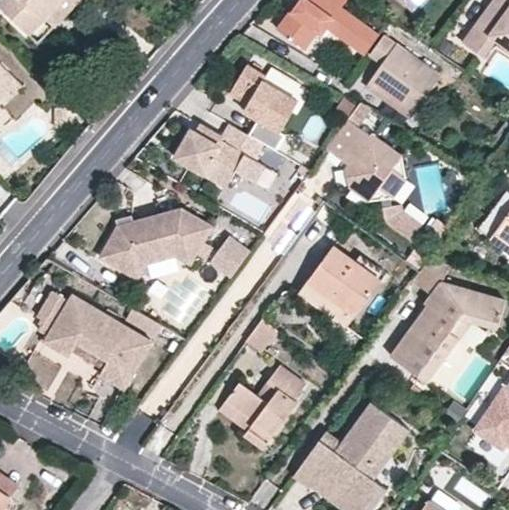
[(0,0),(0,9),(36,44),(78,0),(0,0)]
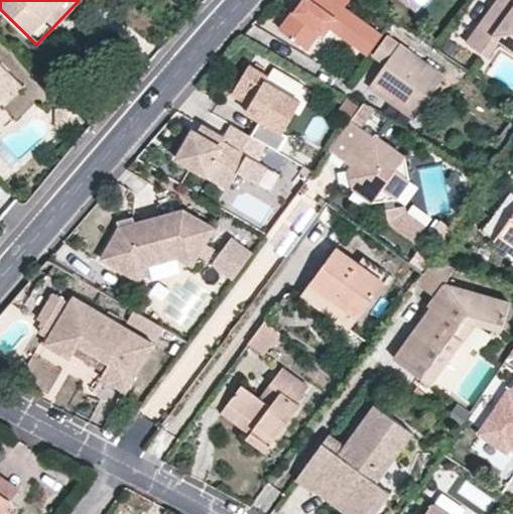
[(318,34),(322,36),(327,29),(364,57),(380,34),(343,8),(348,0),(302,0),(292,16),(289,13),(277,30),(306,50),(318,34)]
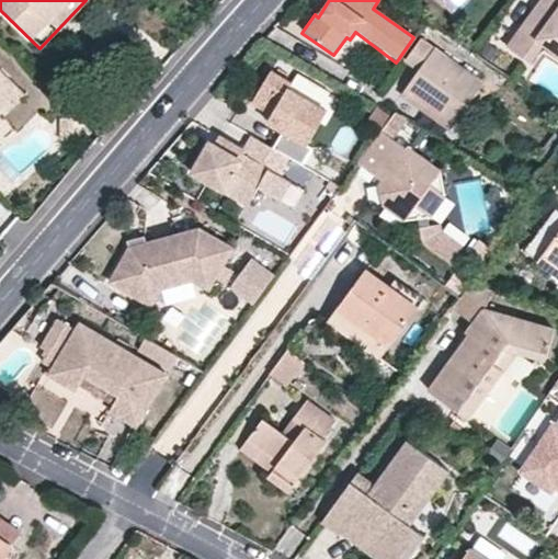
[(457,0),(433,0),(446,12),(457,0)]
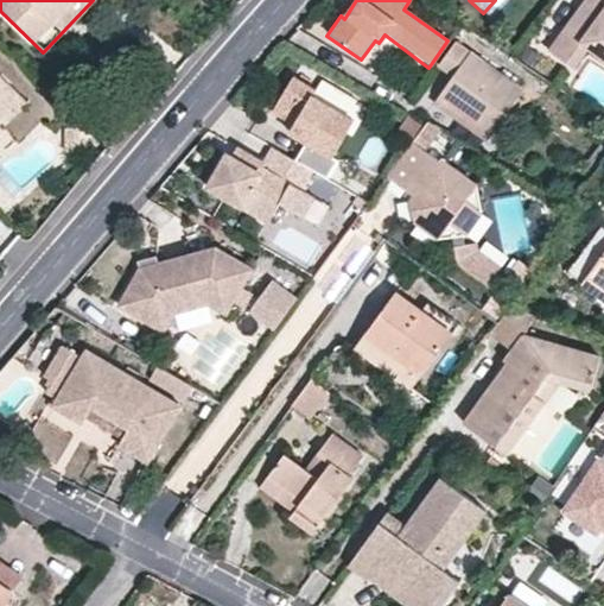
[(603,0),(591,0),(590,2),(586,0),(583,0),(548,49),(573,67),(587,48),(603,60),(603,0)]
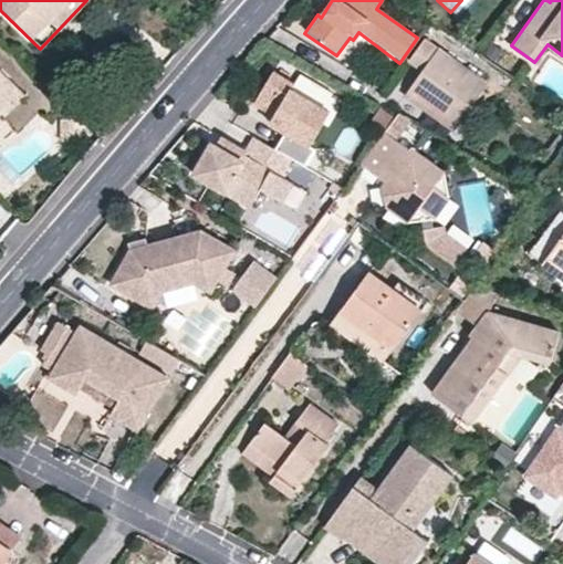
[(459,122),(486,85),(423,40),(407,62),(420,72),(410,86),(459,122)]
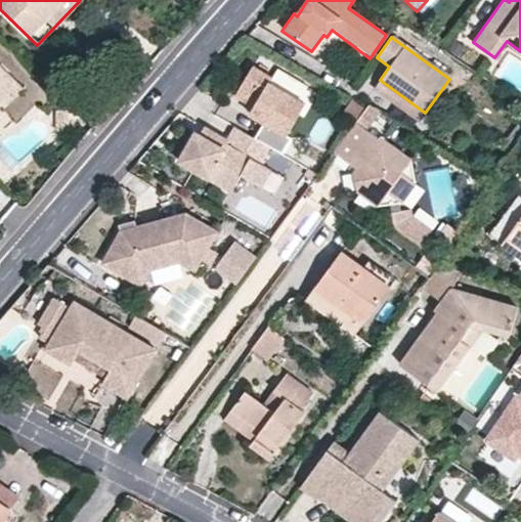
[(0,102),(17,85),(0,67),(0,102)]
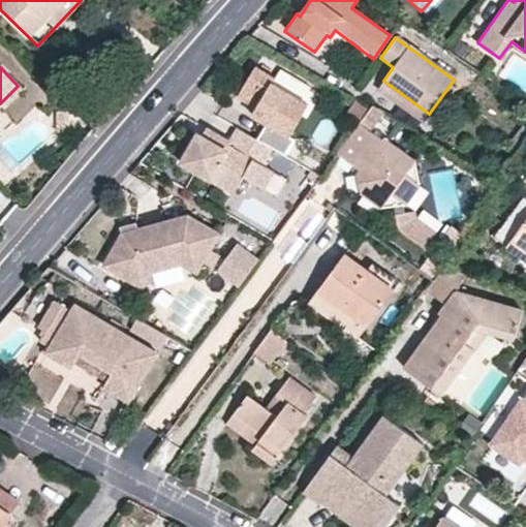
[(309,105),(273,84),(276,79),(256,67),(239,96),(258,107),(253,116),(267,123),(289,137),(309,105)]
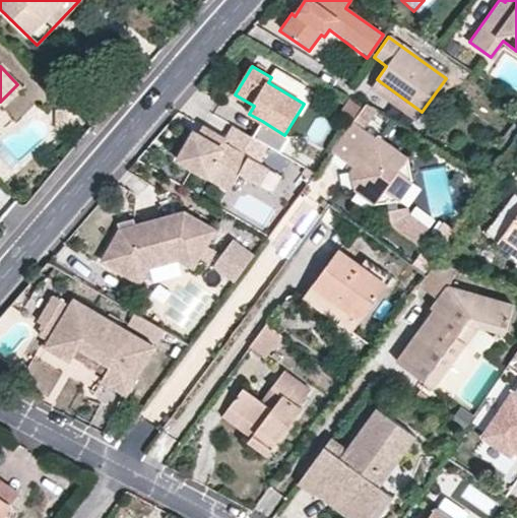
[(415,119),(422,112),(377,79),(371,86),(415,119)]
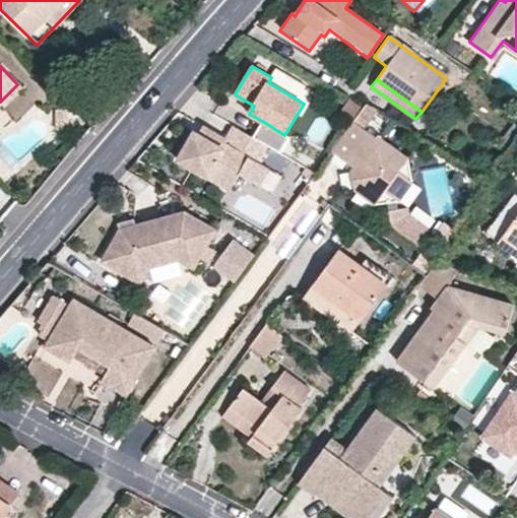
[(284,135),(262,121),(253,137),(267,145),(276,150),(284,135)]
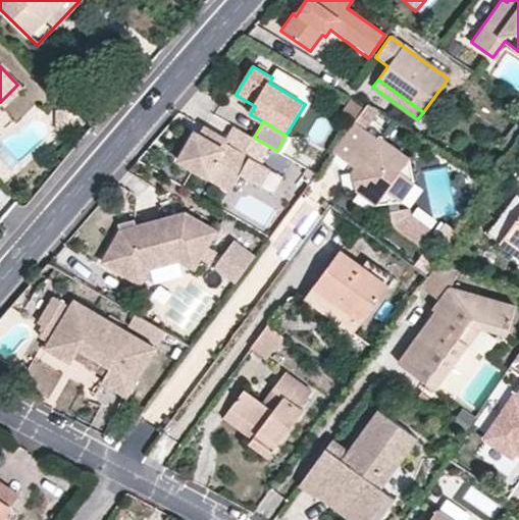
[(408,157),(377,137),(375,138),(352,123),(330,153),(345,164),(352,155),(359,160),(352,169),(349,173),(355,193),(373,206),(384,192),(401,203),(414,184),(408,157)]
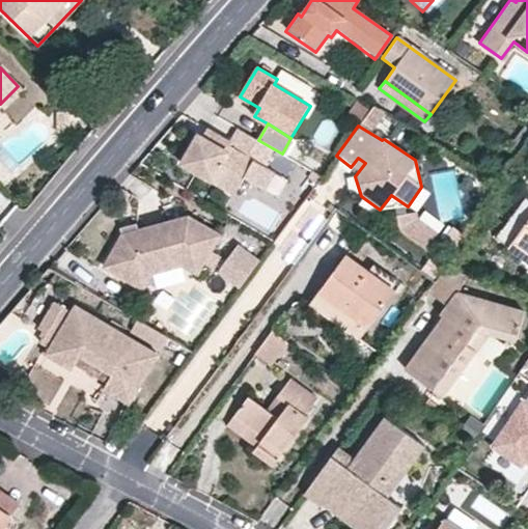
[(258,140),(239,129),(231,142),(207,129),(202,137),(199,134),(182,163),(235,194),(245,178),(278,197),(288,179),(265,165),(273,148),(258,140)]
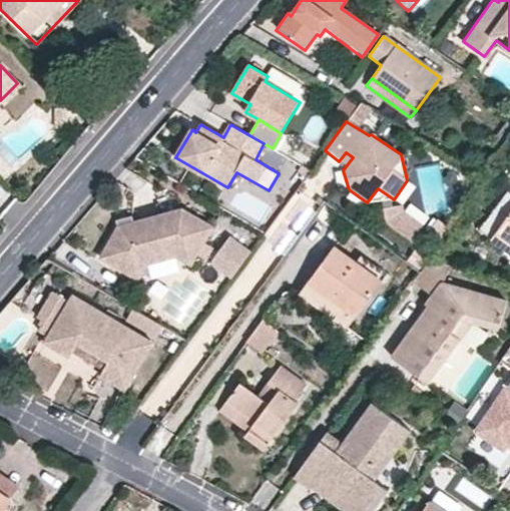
[(353,157),(346,152),(339,161),(346,166),(353,157)]
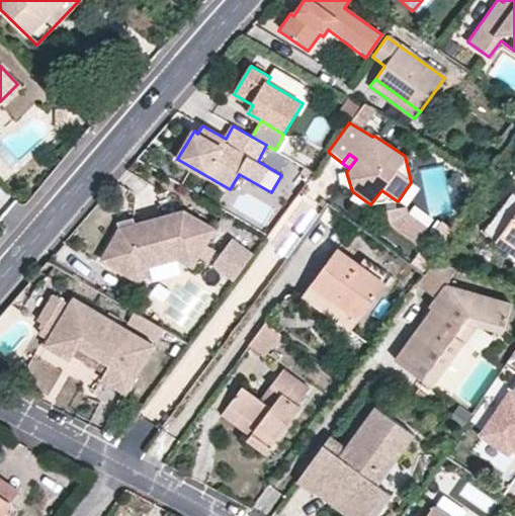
[(495,241),(498,236),(514,247),(514,195),(512,194),(484,232),(495,241)]
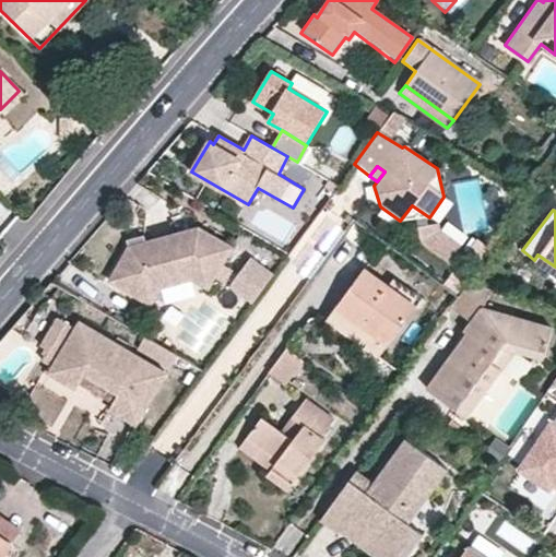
[(459,250),(435,233),(434,224),(415,224),(418,241),(449,263),(459,250)]
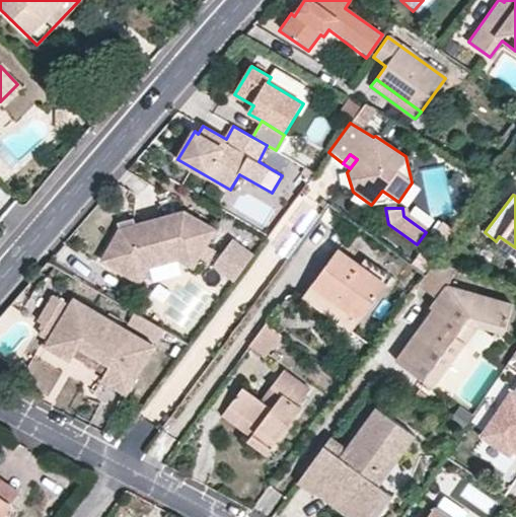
[(218,228),(188,210),(122,228),(101,262),(132,280),(142,261),(180,250),(199,261),(218,228)]
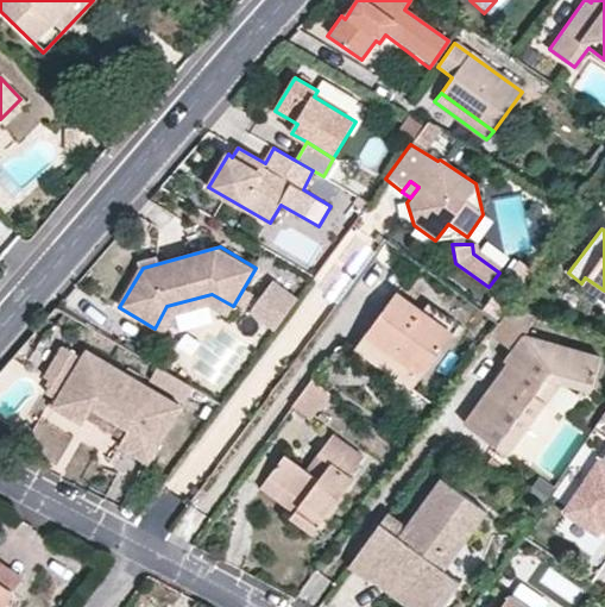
[(272,331),(296,298),(275,281),(250,314),(272,331)]
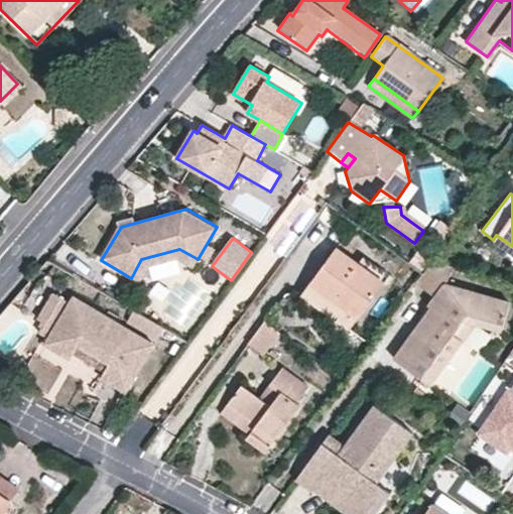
[(198,259),(179,249),(141,259),(131,278),(141,283),(148,269),(180,260),(194,268),(198,259)]
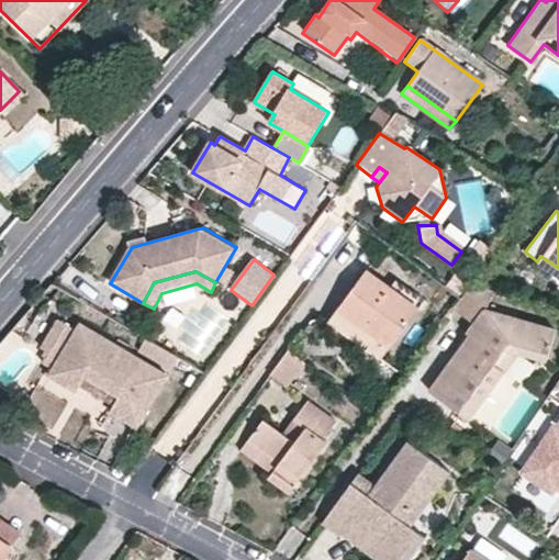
[(379,360),(416,309),(387,288),(364,271),(326,323),(379,360)]
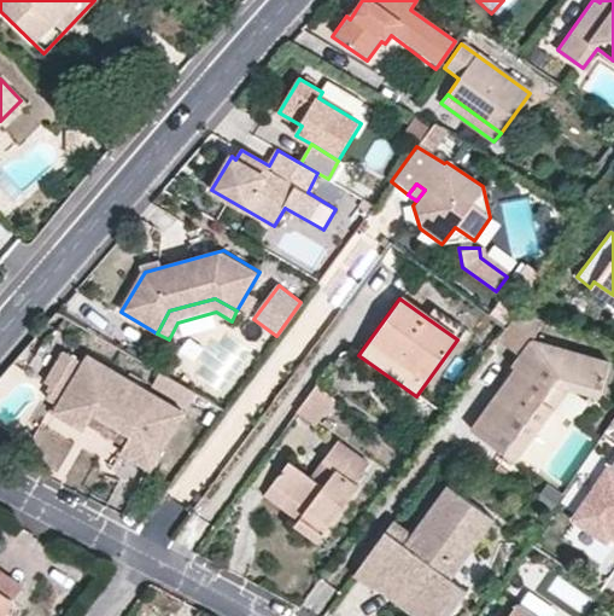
[(510,367),(513,371),(471,431),(514,463),(566,389),(597,397),(608,364),(533,343),(542,321),(518,313),(506,327),(496,341),(516,356),(510,367)]
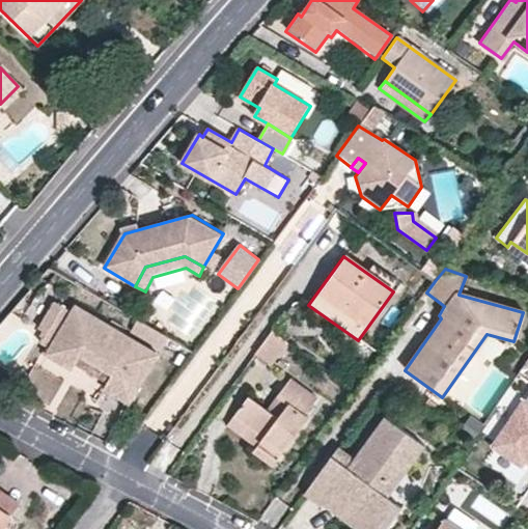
[(46,351),(70,309),(52,299),(32,332),(37,335),(35,338),(38,339),(35,344),(46,351)]
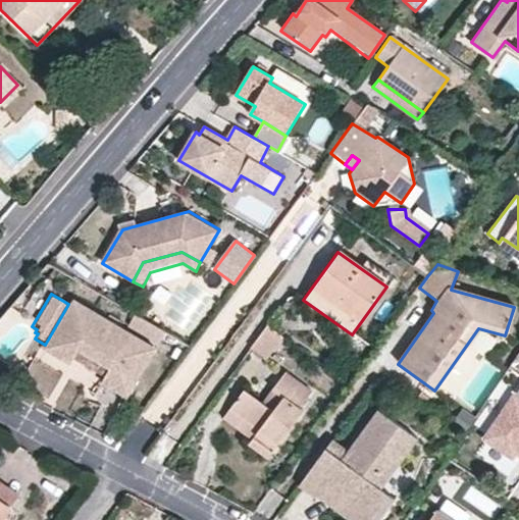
[(72,357),(76,350),(108,368),(104,375),(100,382),(123,397),(152,347),(71,299),(68,304),(45,345),(42,349),(68,364),(72,357)]
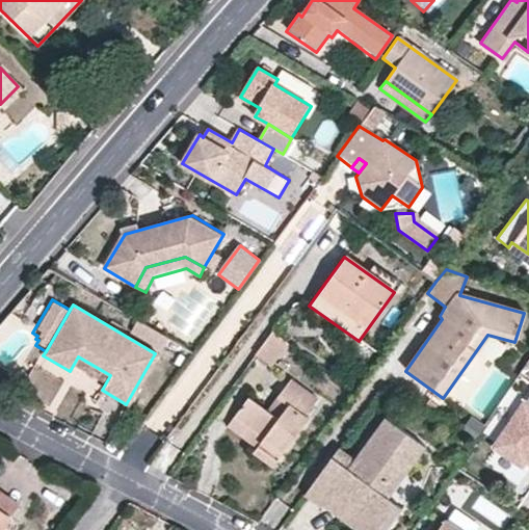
[(165,336),(137,319),(129,332),(157,348),(165,336)]
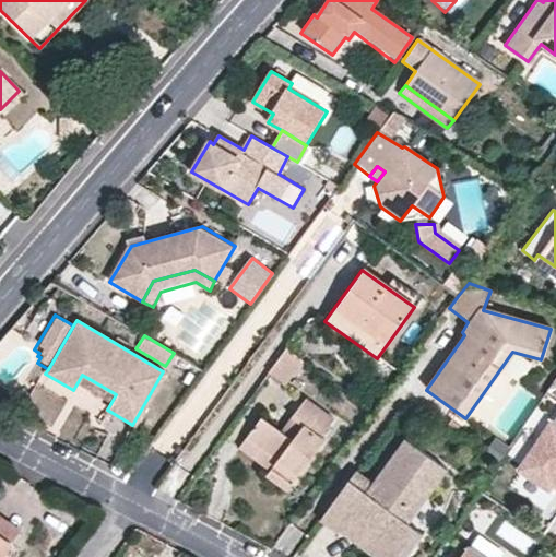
[(302,362),(284,351),(267,374),(284,386),(302,362)]
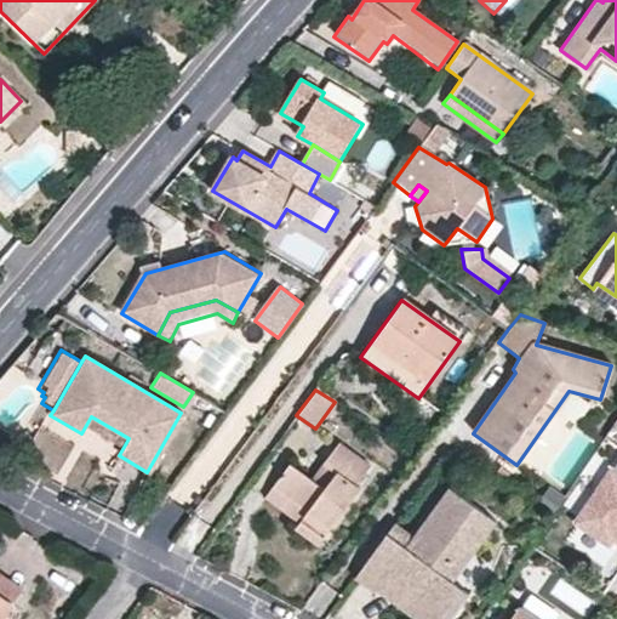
[(129,438),(91,416),(86,425),(124,447),(129,438)]
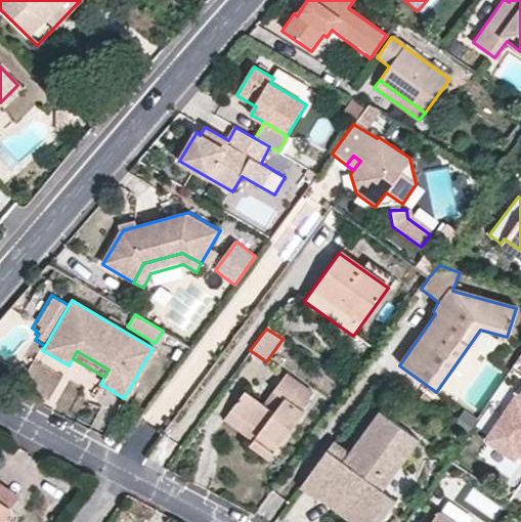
[(310,394),(284,375),(260,406),(243,394),(223,420),(252,440),(248,446),(268,460),(303,410),(300,409),(310,394)]
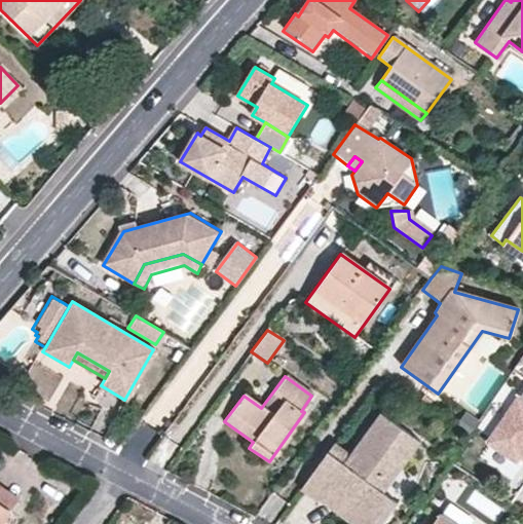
[(522,390),(488,442),(515,460),(520,454),(522,455),(522,390)]
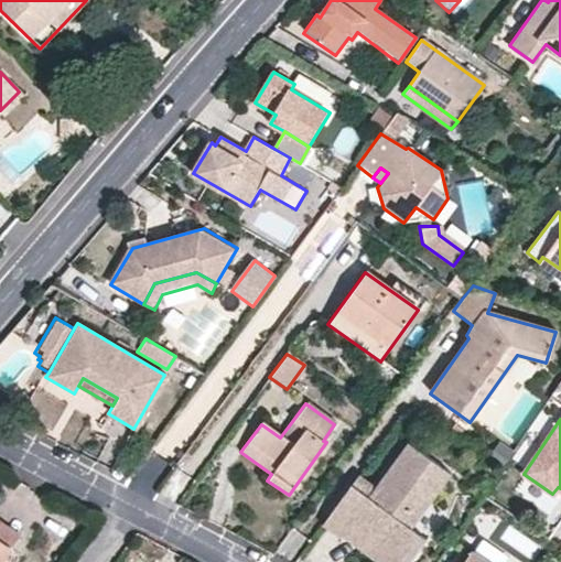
[(424,541),(409,529),(449,475),(408,444),(376,488),(357,475),(337,504),(366,525),(359,535),(389,557),(396,547),(411,559),(424,541)]
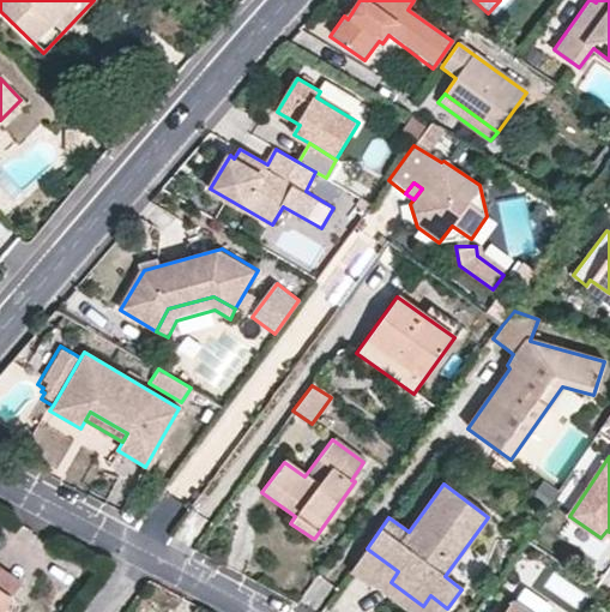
[(369,586),(372,583),(409,611),(445,611),(447,609),(430,595),(423,606),(391,582),(398,571),(367,549),(350,573),(369,586)]
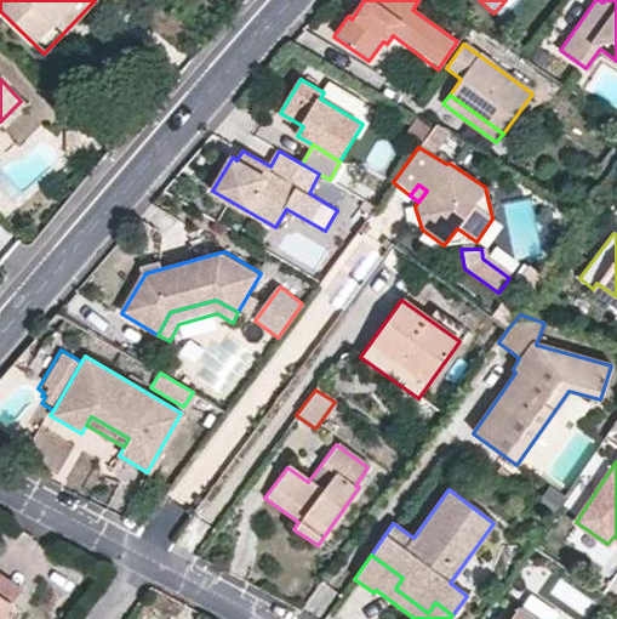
[(0,596),(11,605),(21,590),(0,575),(0,596)]
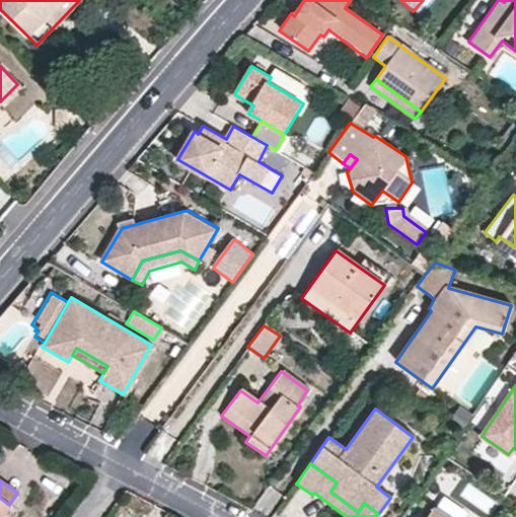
[(1,516),(9,505),(0,498),(0,516),(1,516)]
